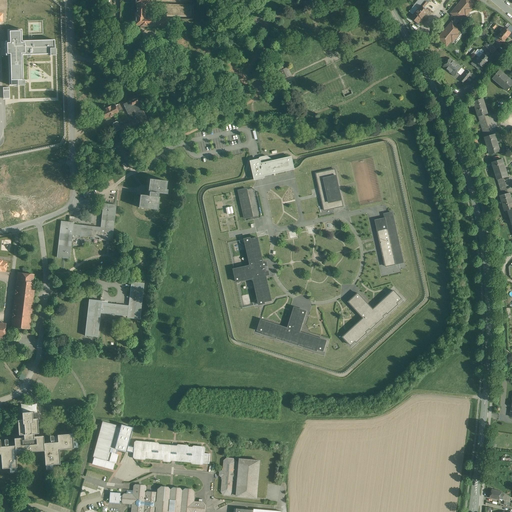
[(135,0),(135,3),(136,3),(136,14),(134,14),(133,26),(140,26),(140,27),(145,27),(146,27),(146,26),(168,27),(168,20),(168,18),(145,18),(145,4),(149,4),(148,0),(135,0)]
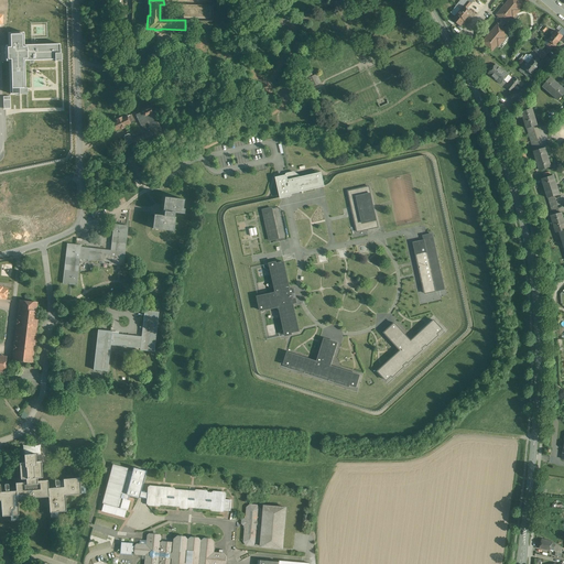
[(521,0),(508,0),(497,13),(508,22),(524,3),(521,0)]
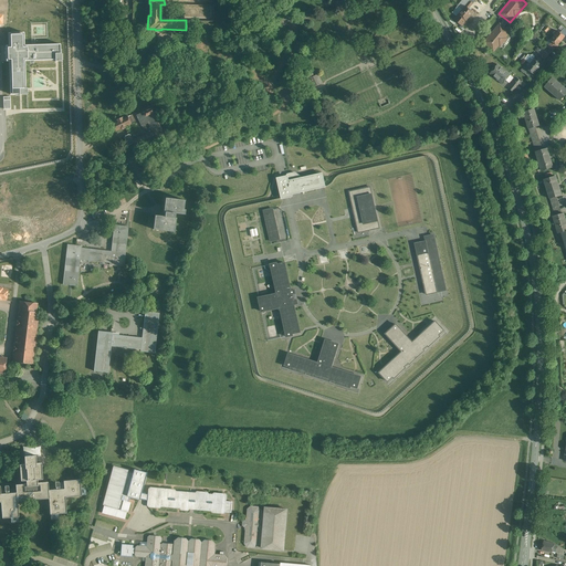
[(467,4),(461,11),(469,18),(475,11),(467,4)]
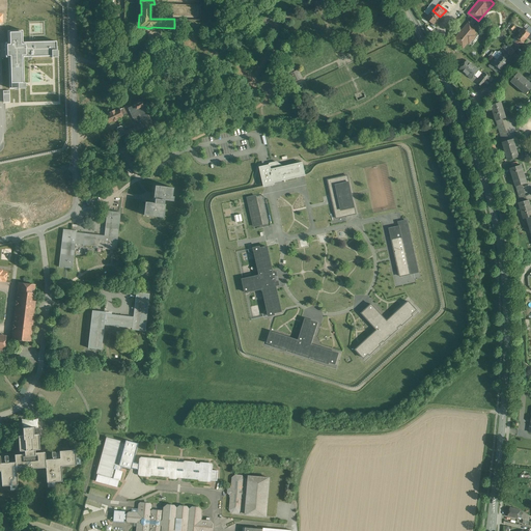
[(435,23),(440,17),(432,10),(427,17),(435,23)]
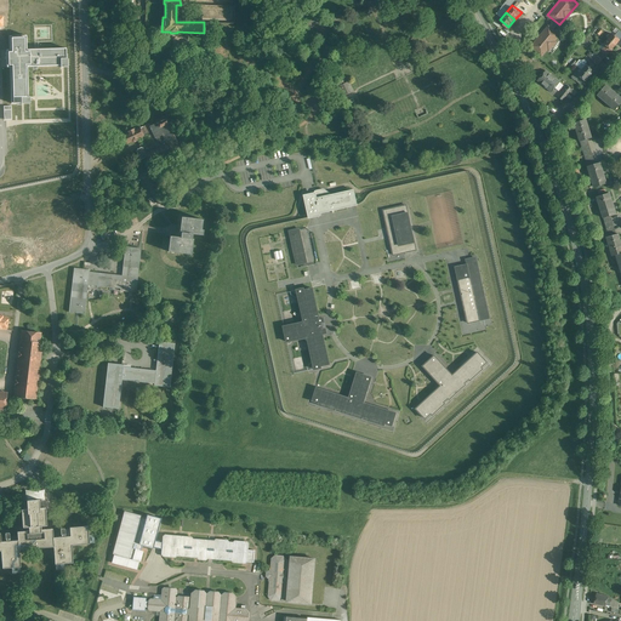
[(548,23),(529,46),(542,57),(562,34),(548,23)]
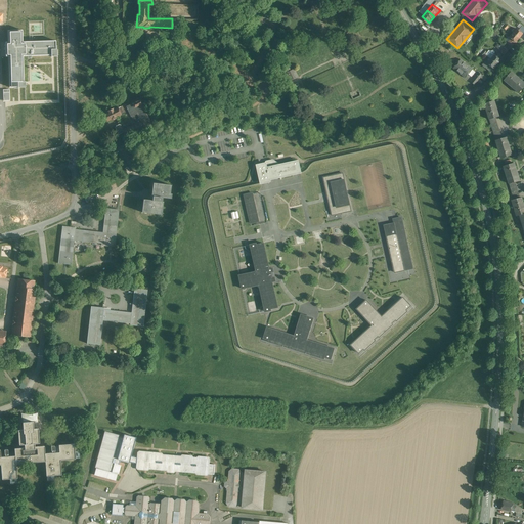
[(523,32),(517,26),(512,33),(520,39),(523,33),(523,32)]
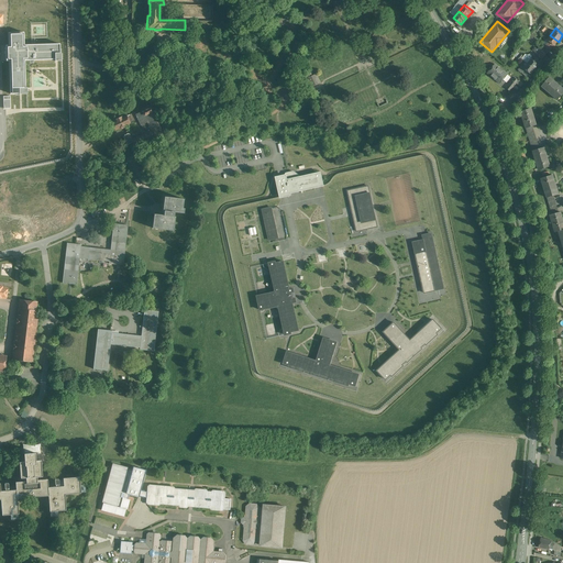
[(169,35),(159,34),(159,30),(154,30),(153,30),(153,36),(156,36),(156,43),(159,43),(159,42),(169,42),(169,35)]
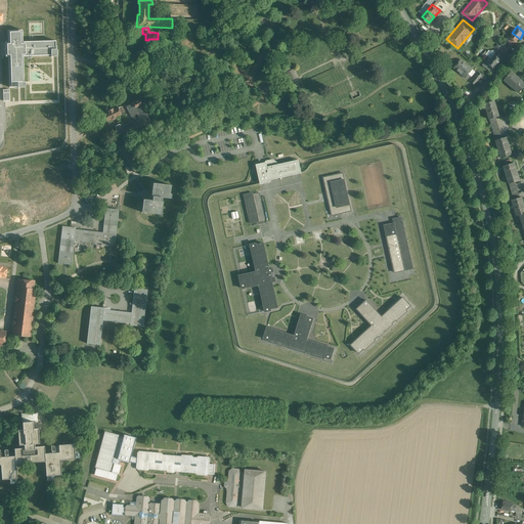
[(23,31),(8,31),(8,42),(5,42),(5,57),(8,57),(9,88),(24,87),(23,56),(55,55),(55,41),(23,42),(23,31)]
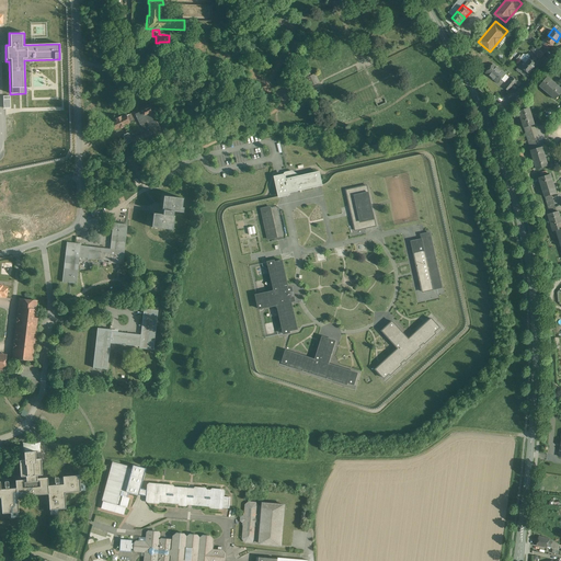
[(550,49),(557,42),(548,35),(542,42),(550,49)]
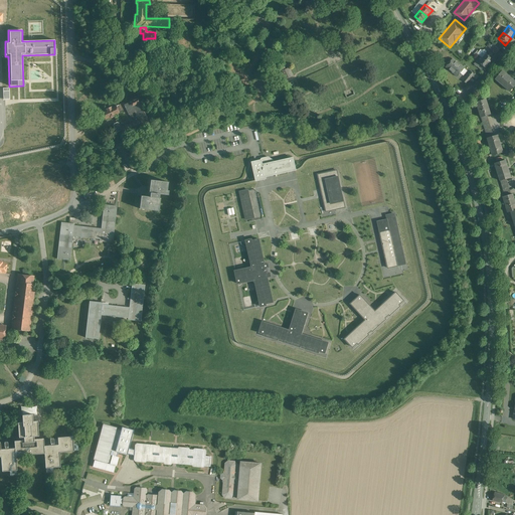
[(486,51),(483,56),(490,62),(493,58),(486,51)]
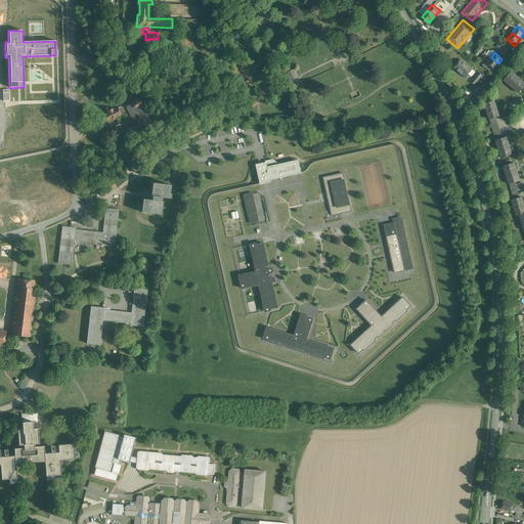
[(453,67),(466,78),(474,69),(461,57),(453,67)]
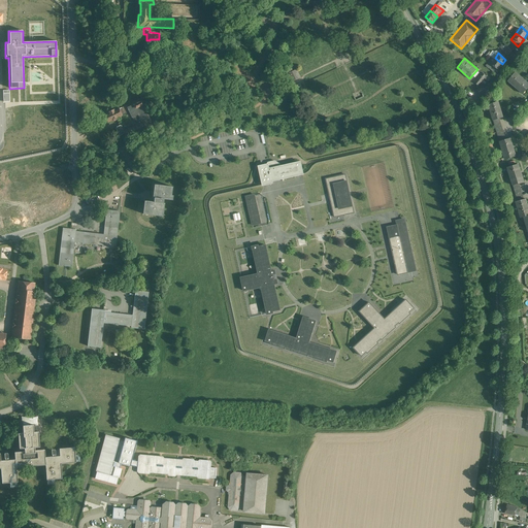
[(499,67),(502,64),(495,58),(491,61),(499,67)]
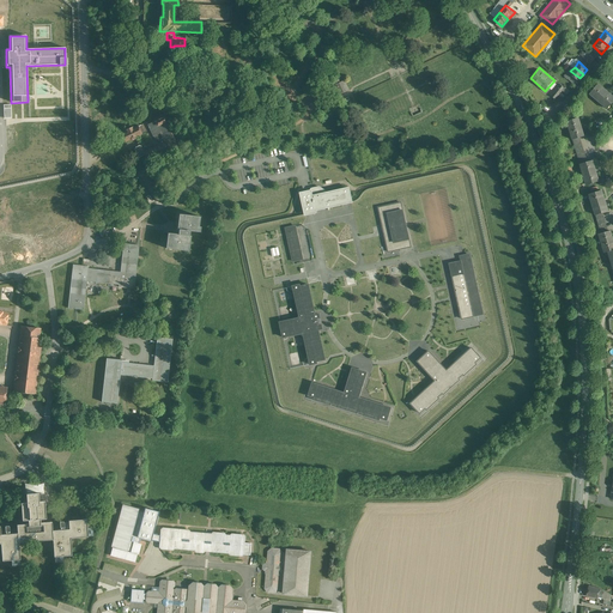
[(344,82),(338,84),(335,79),(332,80),(334,85),(335,85),(339,95),(349,91),(344,82)]
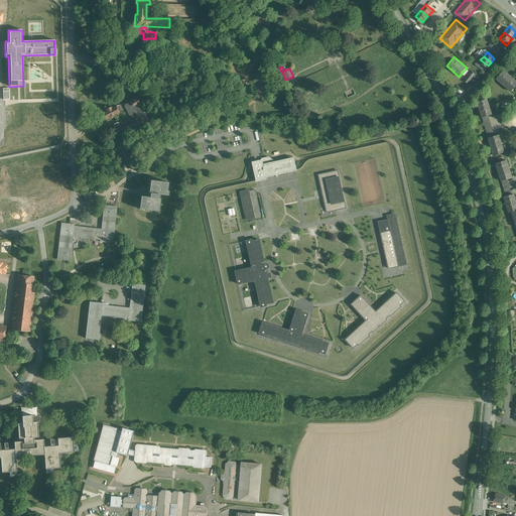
[(497,77),(511,89),(515,83),(515,79),(504,69),(497,77)]
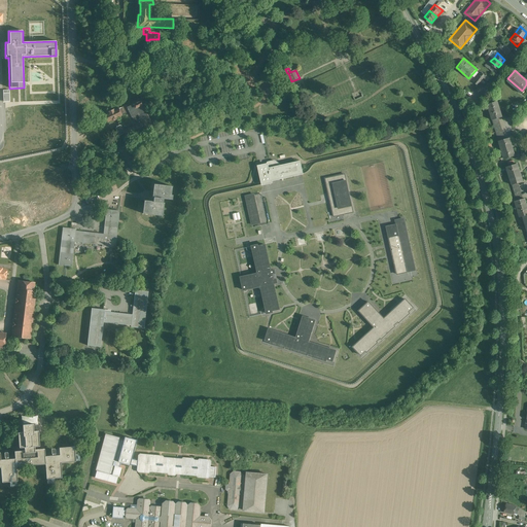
[(488,81),(490,78),(482,72),(475,83),(478,85),(484,78),(488,81)]
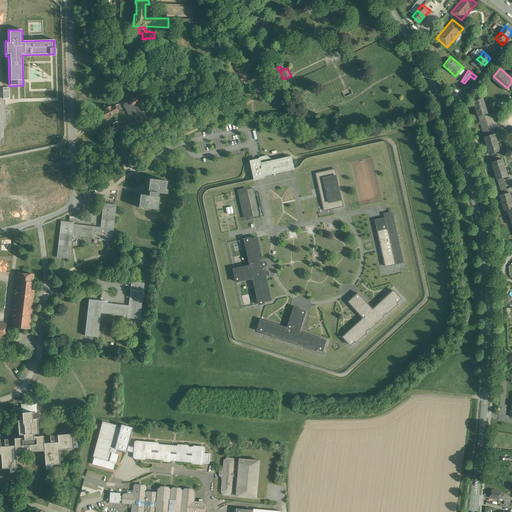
[(148,122),(137,99),(140,98),(138,94),(111,108),(110,106),(104,109),(105,111),(101,112),(104,119),(109,117),(109,118),(113,116),(113,114),(118,112),(117,110),(119,109),(124,111),(127,110),(128,113),(130,112),(134,120),(120,127),(117,121),(112,124),(115,132),(121,130),(123,135),(148,122)]
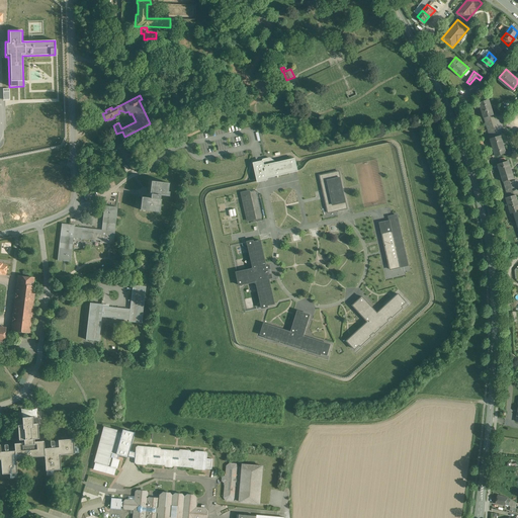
[(484,116),(494,113),(489,97),(479,101),(484,116)]
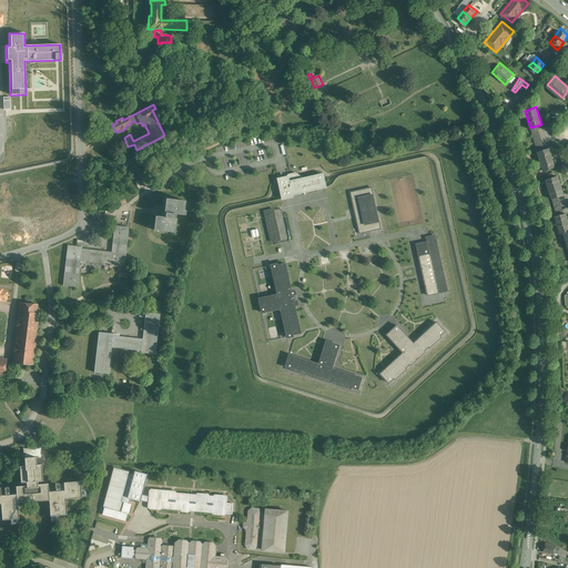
[(543,170),(556,166),(549,146),(537,150),(543,170)]
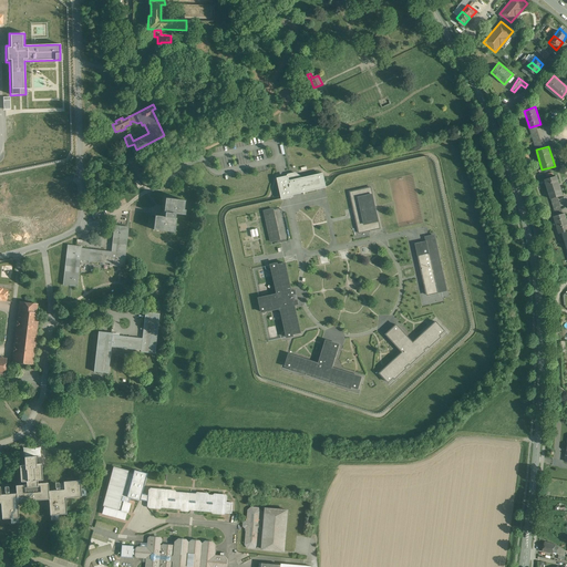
[(52,177),(70,173),(69,167),(51,172),(52,177)]
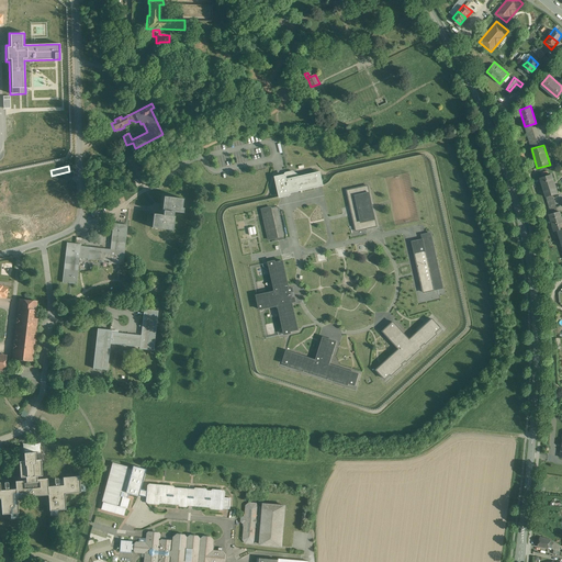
[(298,175),(292,171),(285,172),(283,173),(288,193),(322,186),(318,172),(298,177),(298,175)]
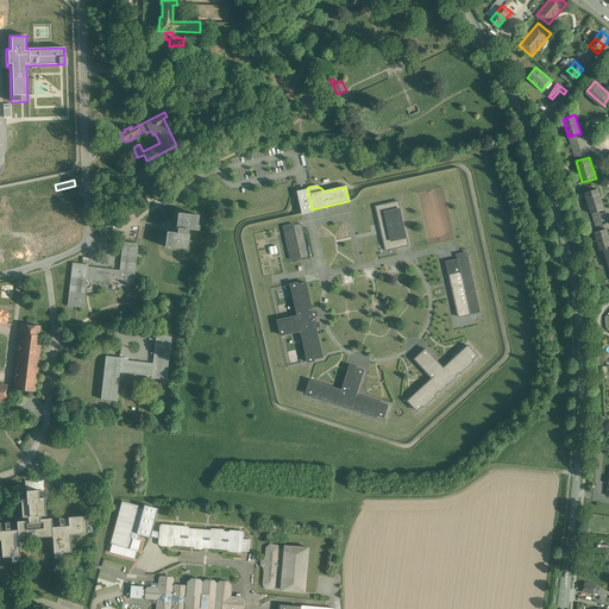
[(598,187),(585,192),(591,212),(604,208),(598,187)]
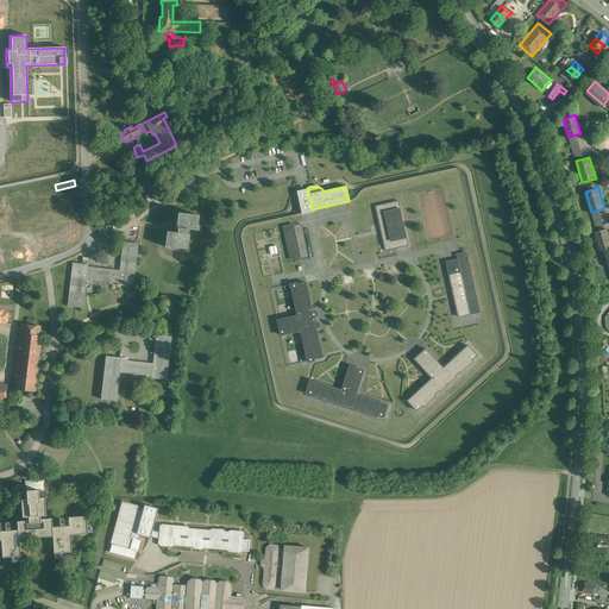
[(302,189),(296,192),(302,214),(308,212),(313,211),(312,209),(307,188),(302,189)]
